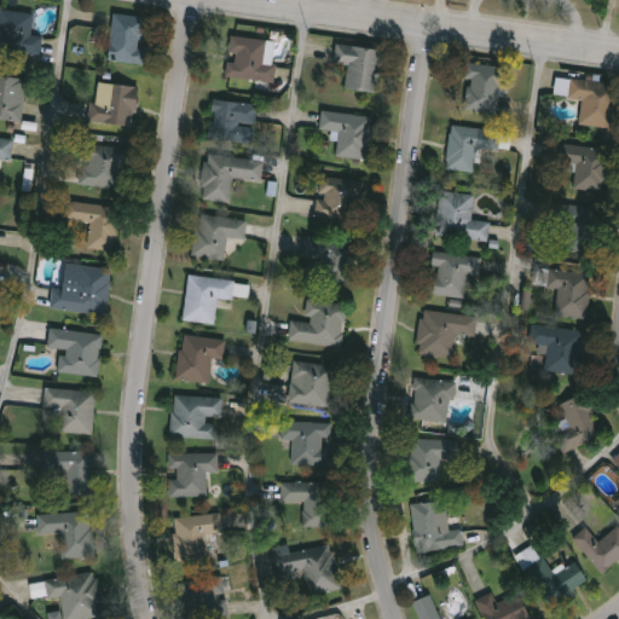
[(0,9),(33,13),(30,35),(41,36),(39,55),(0,48),(0,9)]
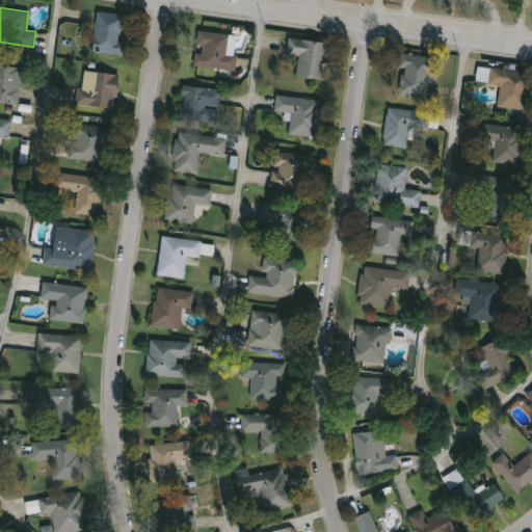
[(92,51),(97,11),(128,15),(123,54),(92,51)]
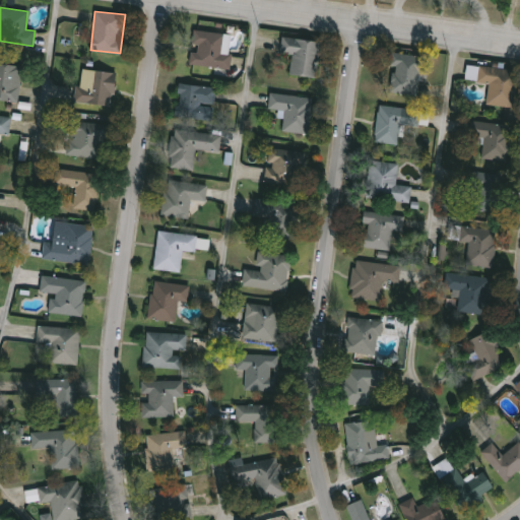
[(223,34),(221,53),(232,54),(231,68),(190,64),(193,29),(223,34)]
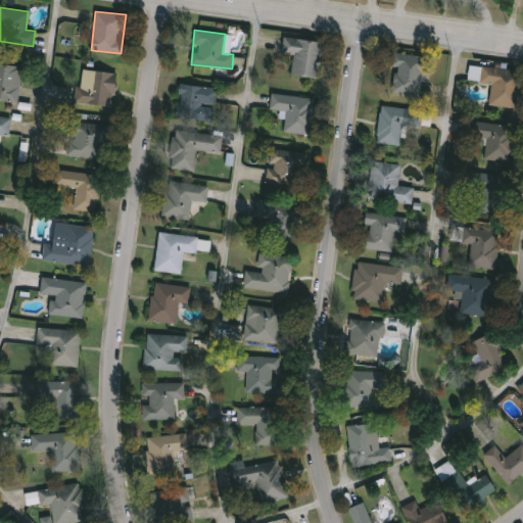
[(291,75),(293,54),(282,53),(284,37),(322,41),(318,78),(291,75)]
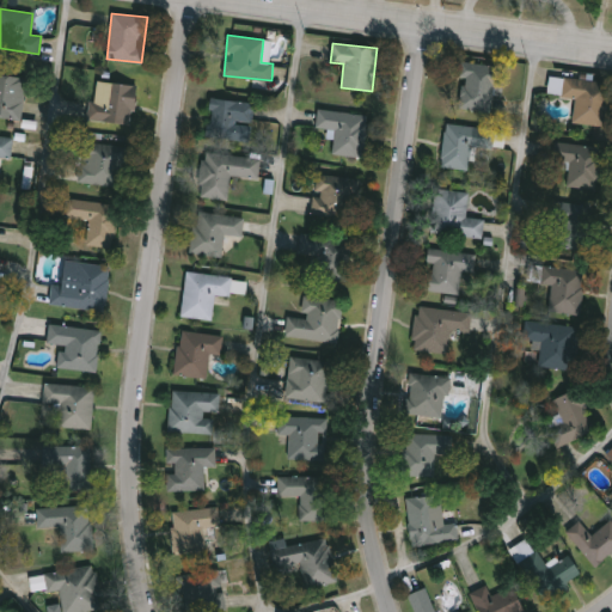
[(457,108),(463,62),(496,66),(490,111),(457,108)]
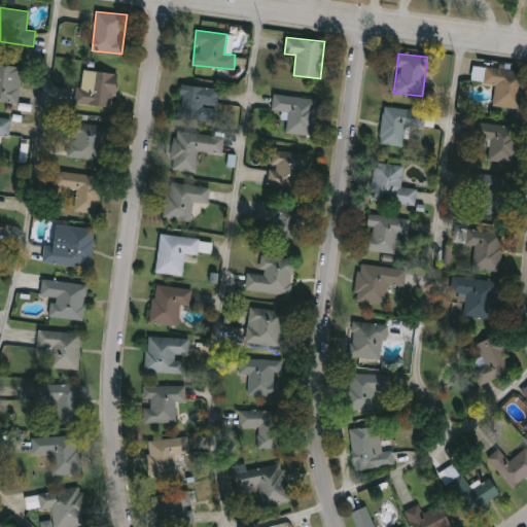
[(19,102),(0,100),(0,63),(22,66),(19,102)]
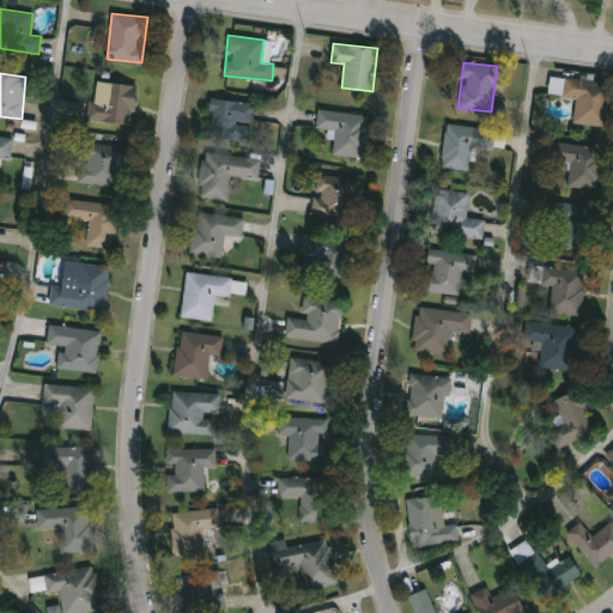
[(574,123),(576,97),(548,95),(550,77),(610,82),(606,126),(574,123)]
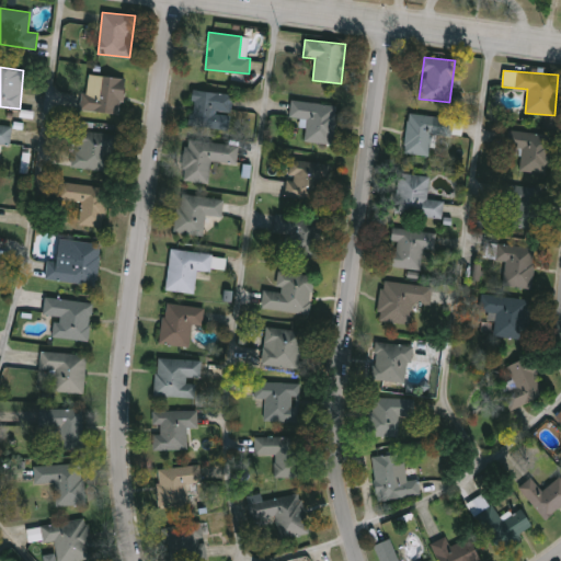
[(125,78),(121,114),(81,110),(82,92),(94,93),(96,75),(125,78)]
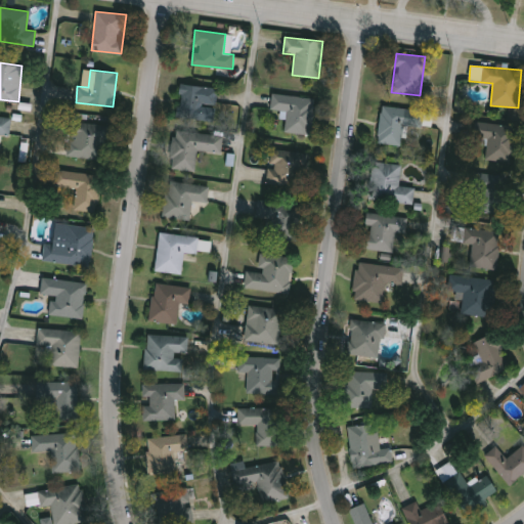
[(177,116),(180,84),(217,87),(213,120),(177,116)]
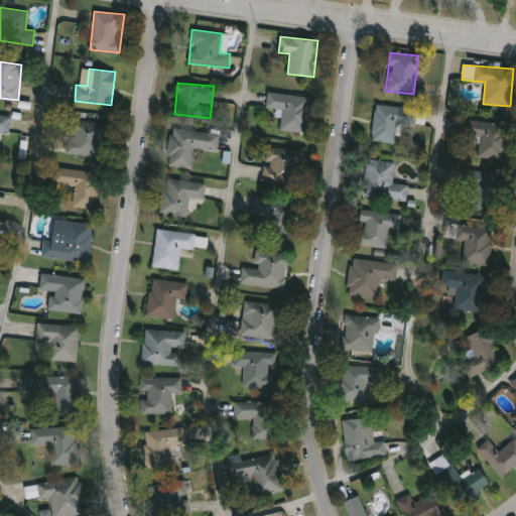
[(304,132),(279,130),(281,110),(266,108),(267,92),(308,97),(304,132)]
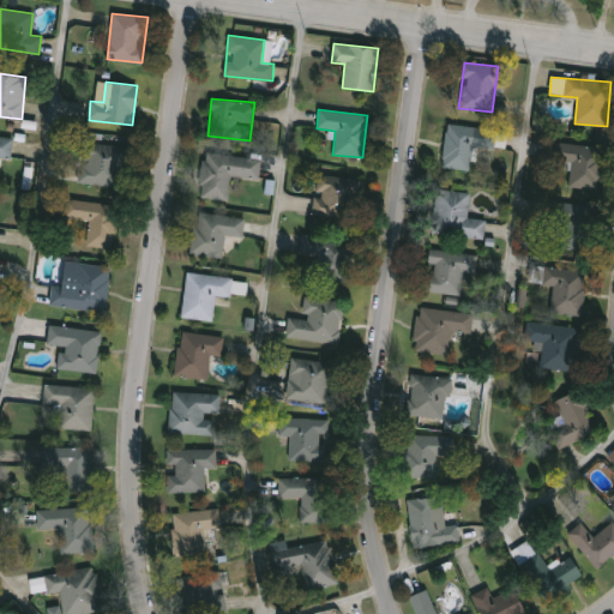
[(441,167),(447,124),(486,128),(483,146),(475,145),(471,170),(441,167)]
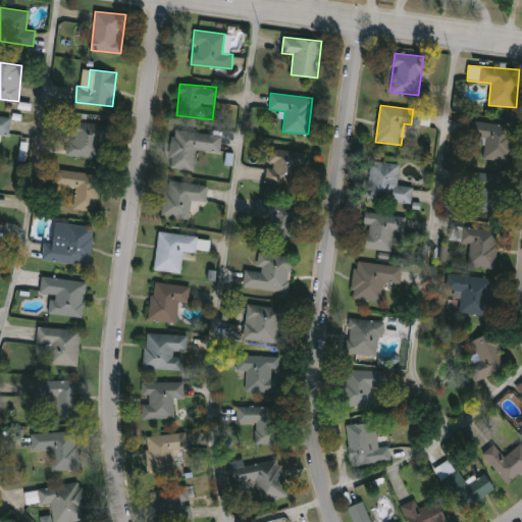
[(0,114),(10,116),(8,134),(0,133),(0,114)]
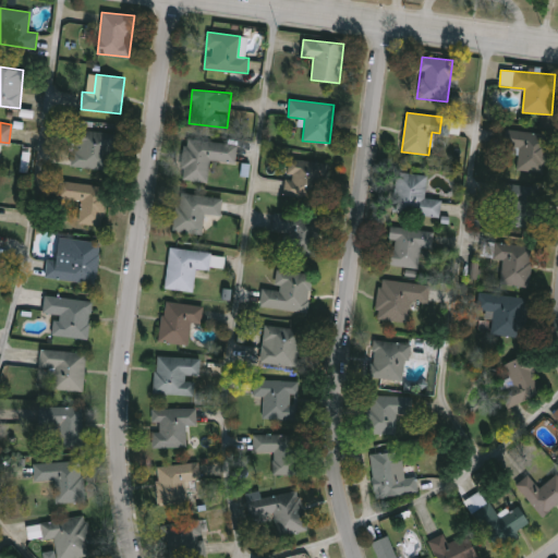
[(106,169),(70,165),(74,129),(110,133),(106,169)]
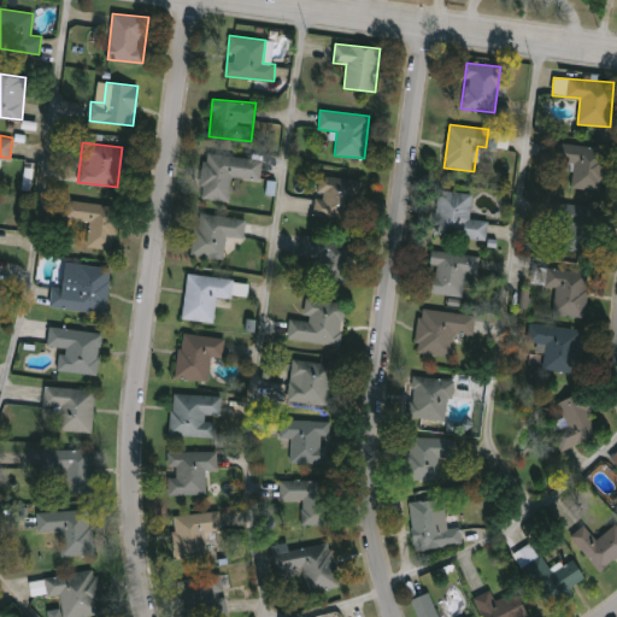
[(607,148),(603,192),(571,188),(574,163),(557,162),(559,144),(607,148)]
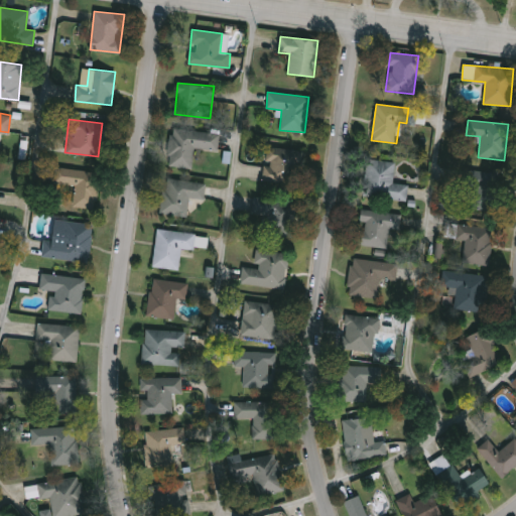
[(192,168),(167,165),(171,127),(220,132),(218,151),(195,148),(192,168)]
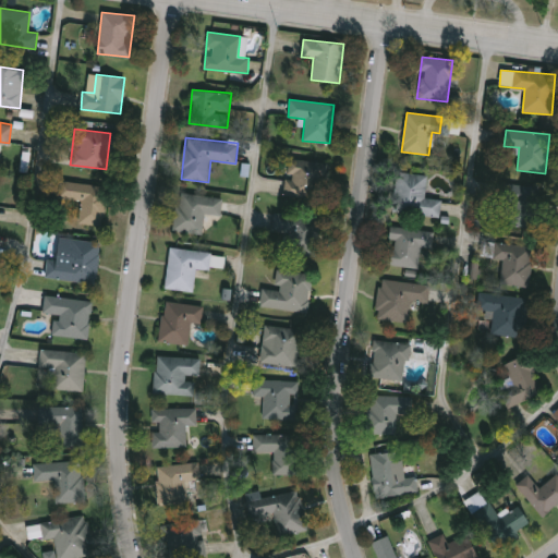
[(289,158),(320,162),(316,198),(284,195),(289,158)]
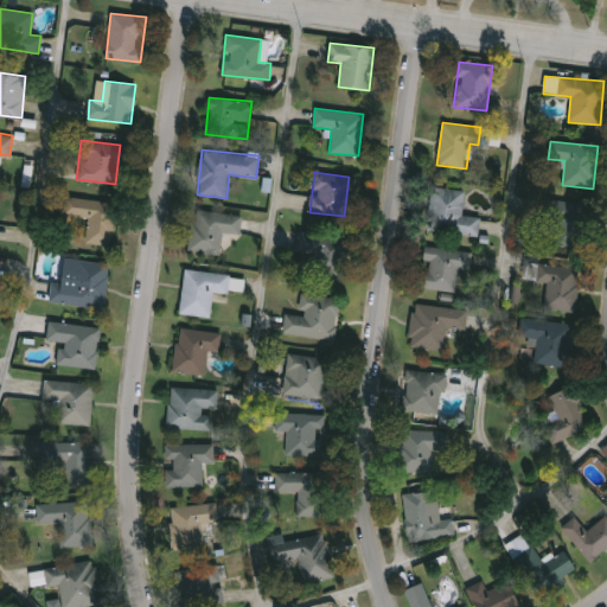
[(426,231),(430,187),(465,190),(462,215),(479,217),(478,236),(426,231)]
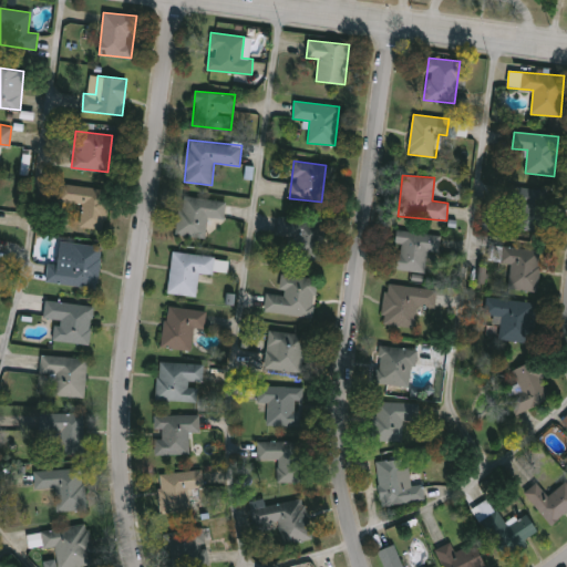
[(80,227),(82,204),(59,202),(61,184),(109,189),(103,229),(80,227)]
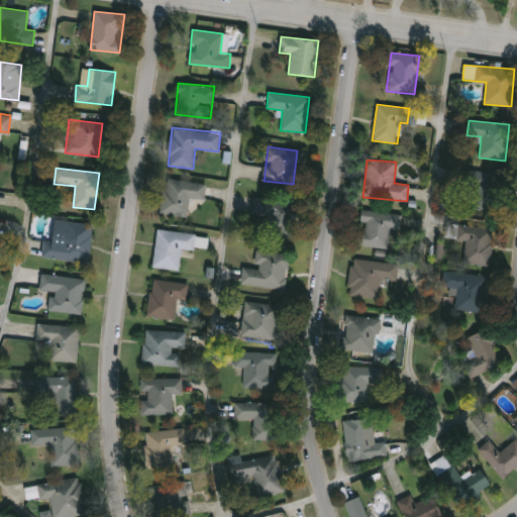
[(496,172),(496,210),(469,210),(469,172),(496,172)]
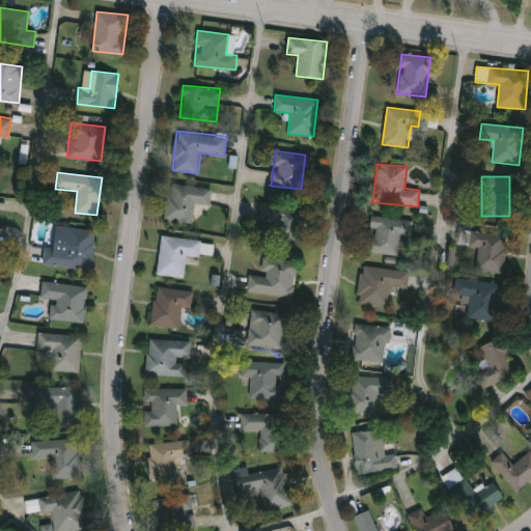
[(208,204),(194,203),(192,223),(165,219),(169,183),(212,188),(208,204)]
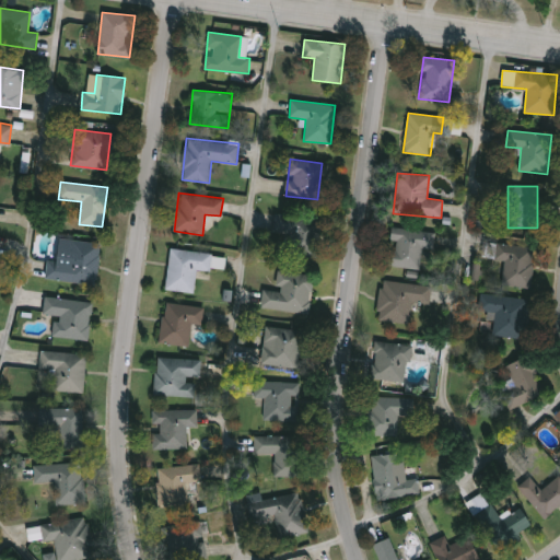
[(273,233),(275,213),(314,216),(312,254),(289,253),(290,234),(273,233)]
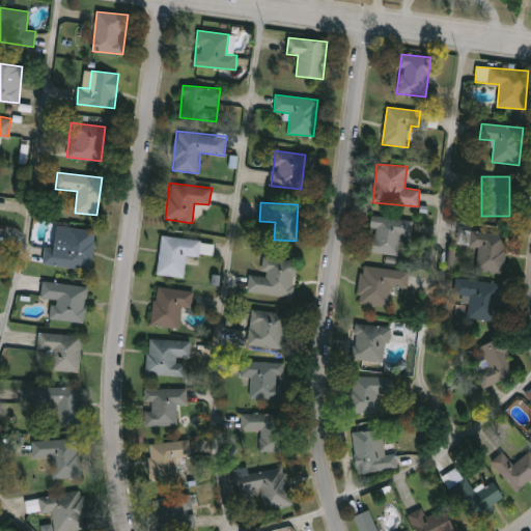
[(367,252),(371,215),(409,219),(404,256),(367,252)]
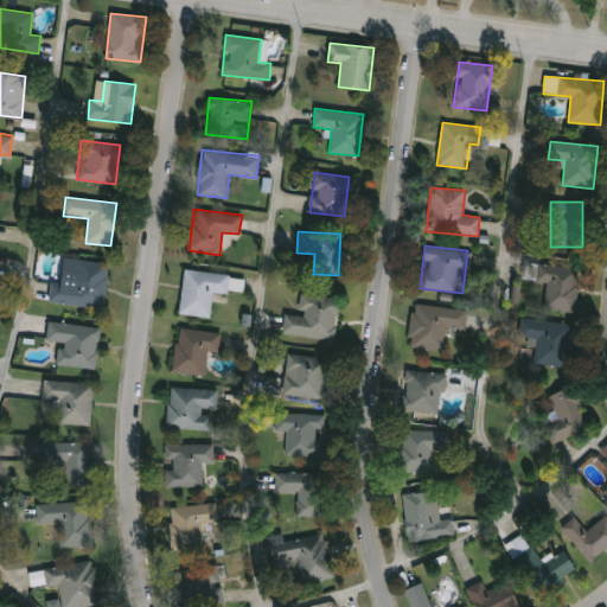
[(103,308),(49,302),(51,282),(62,283),(64,259),(108,263),(103,308)]
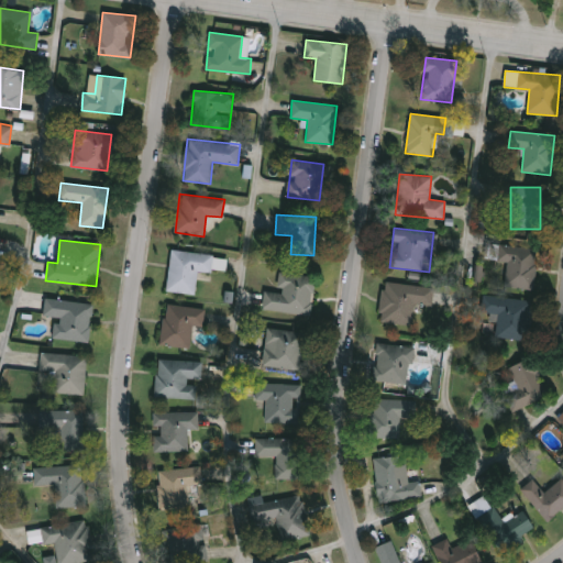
[(505,286),(508,262),(485,260),(486,243),(538,249),(533,289),(505,286)]
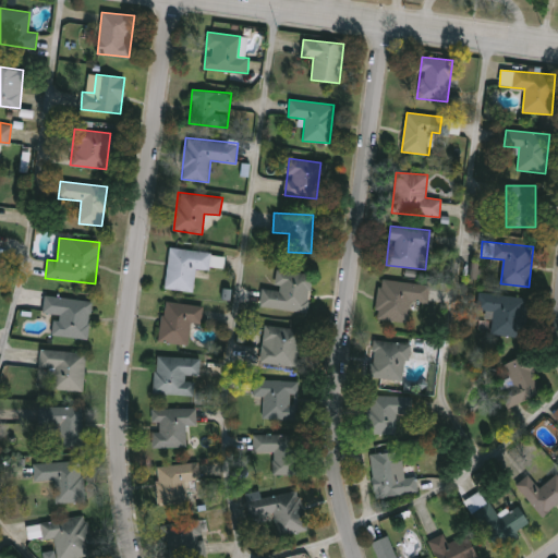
[(165,289),(170,247),(211,252),(209,271),(195,269),(192,292),(165,289)]
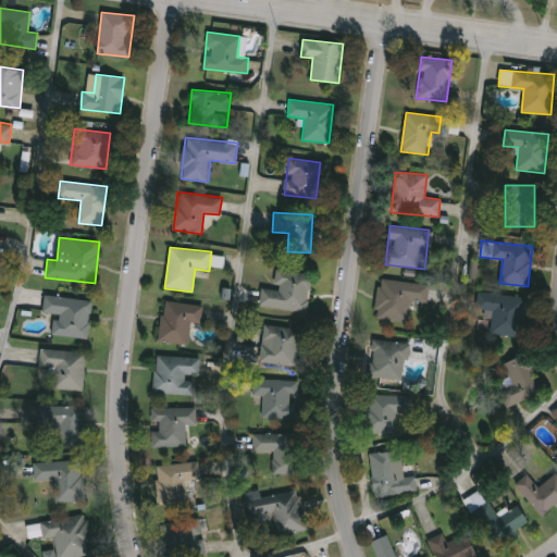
[(261,287),(274,289),(276,270),(312,274),(307,312),(259,306),(261,287)]
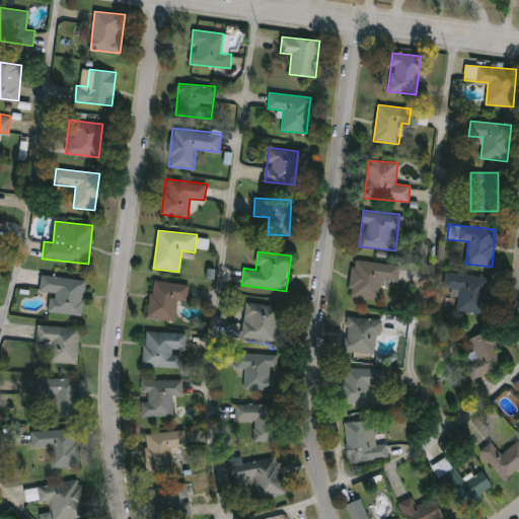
[(350,296),(354,260),(399,265),(397,282),(381,280),(379,300),(350,296)]
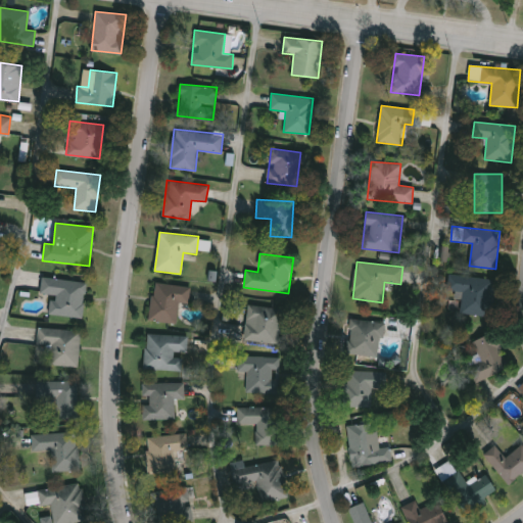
[(462,292),(446,291),(447,275),(493,278),(491,316),(461,314),(462,292)]
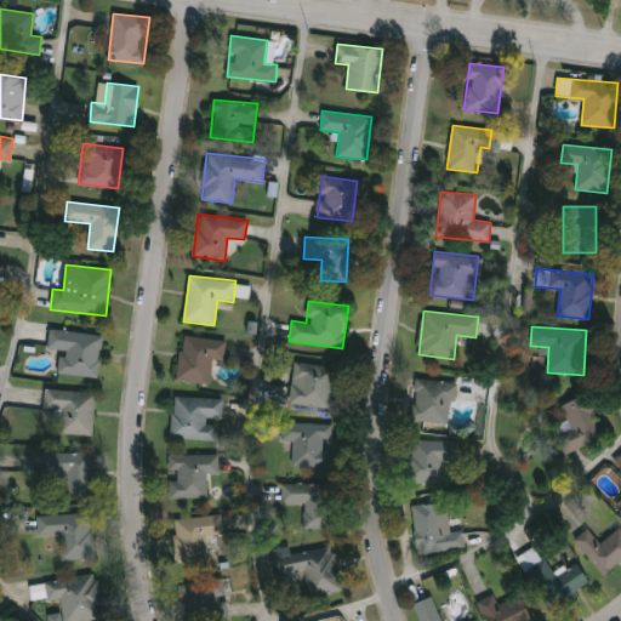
[(58,372),(61,349),(47,348),(50,329),(102,335),(97,377),(58,372)]
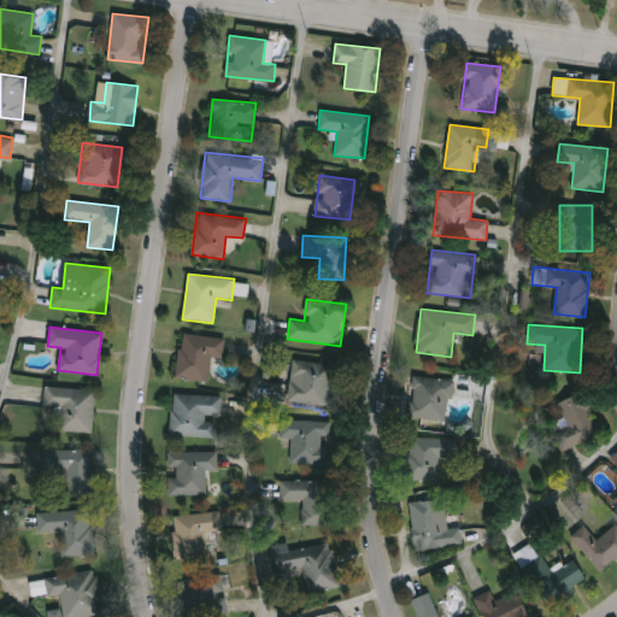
[(224,339),(222,358),(211,357),(207,382),(175,377),(182,333),(224,339)]
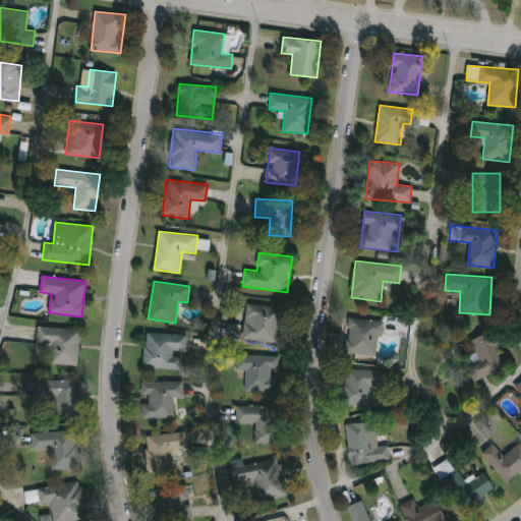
[(242,338),(246,303),(282,307),(278,342),(242,338)]
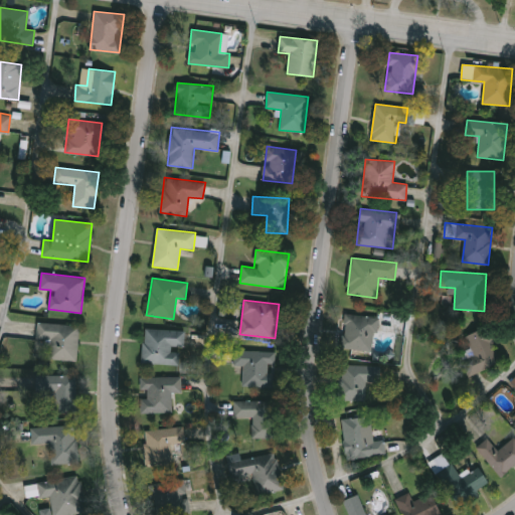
[(377,317),(373,352),(341,348),(345,314),(377,317)]
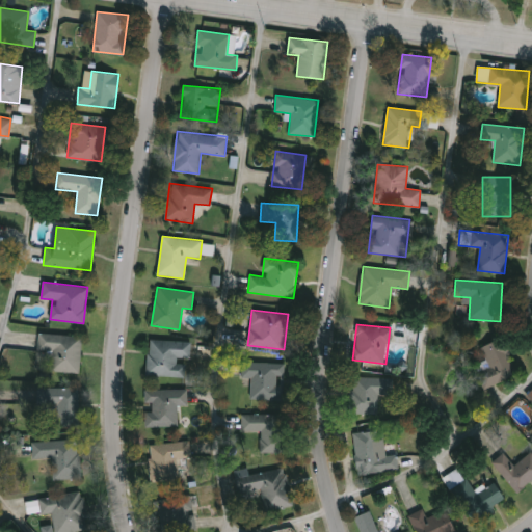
[(79,373),(50,371),(52,351),(37,350),(37,334),(81,336),(79,373)]
